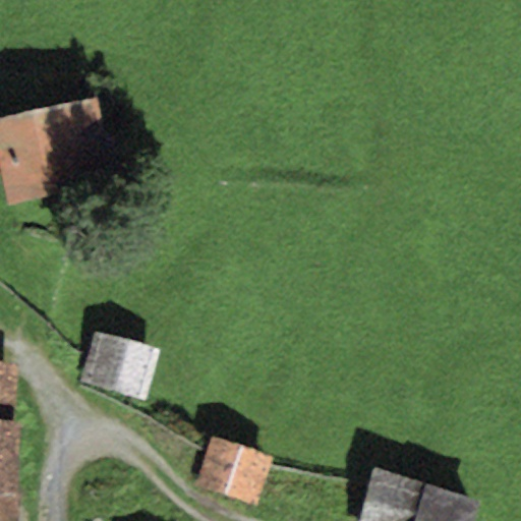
[(115,179),(97,97),(0,118),(0,169),(7,203),(115,179)]
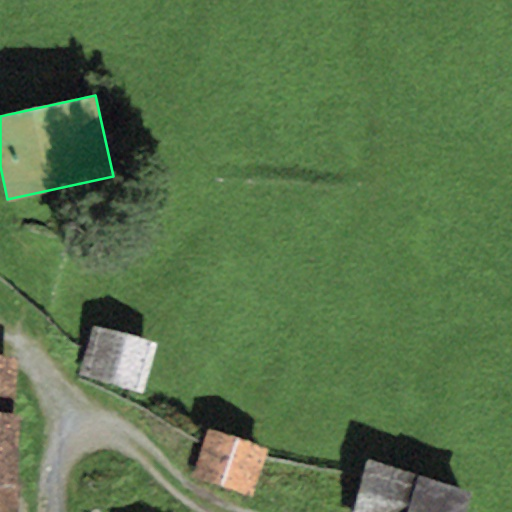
[(157,343),(92,324),(77,375),(142,394),(157,343)]
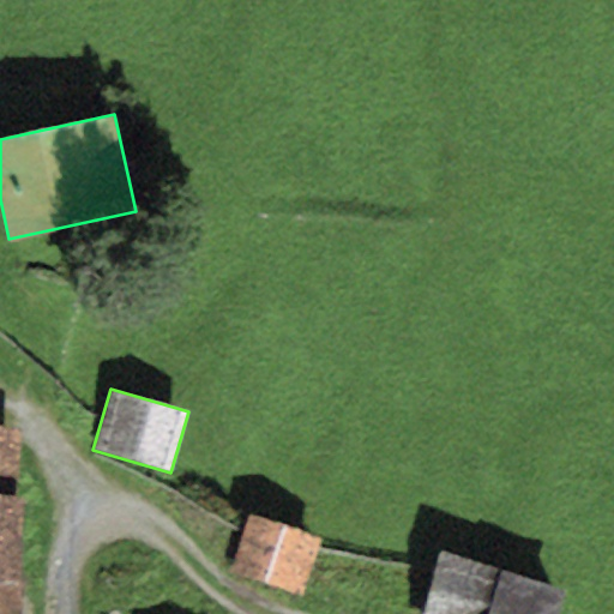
[(20,427),(0,426),(0,497),(16,498),(20,427)]
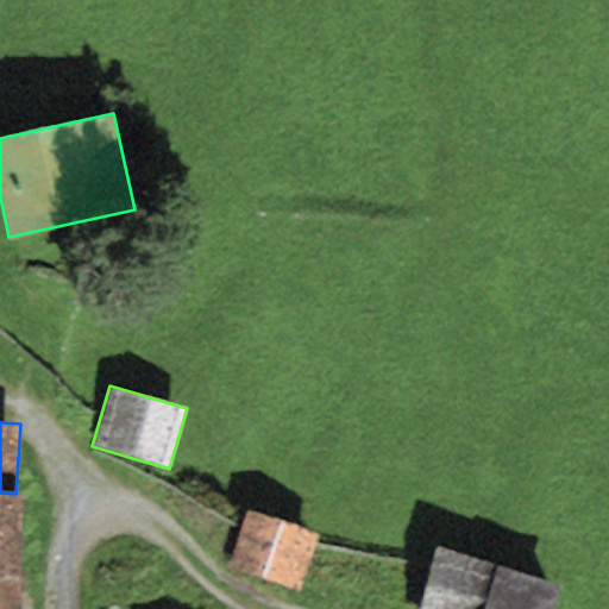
[(0,578),(19,579),(23,495),(16,494),(0,493),(0,578)]
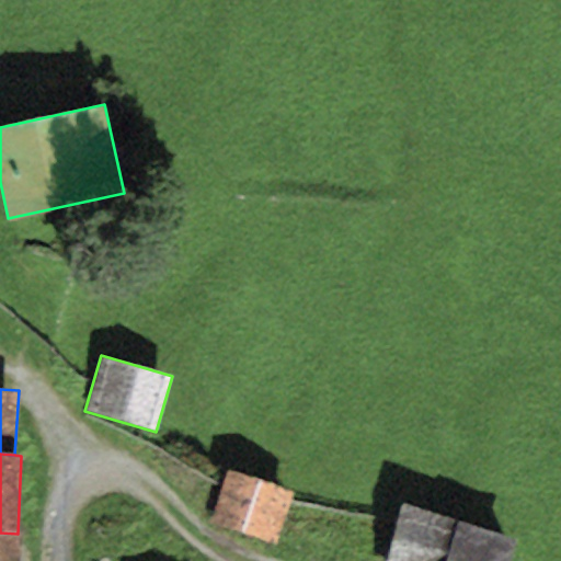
[(294,492),(228,470),(209,523),(276,545),(294,492)]
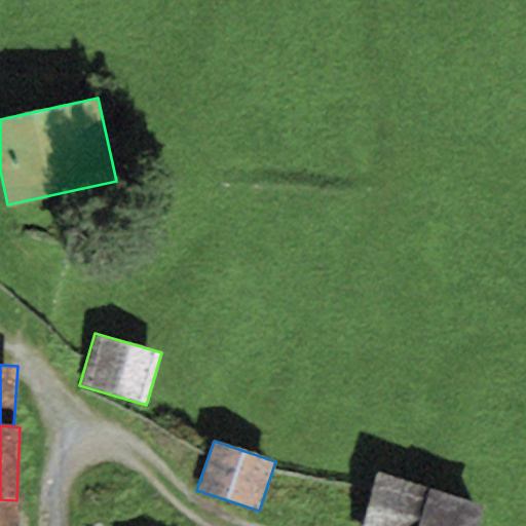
[(416,525),(428,489),(377,473),(360,525),(416,525)]
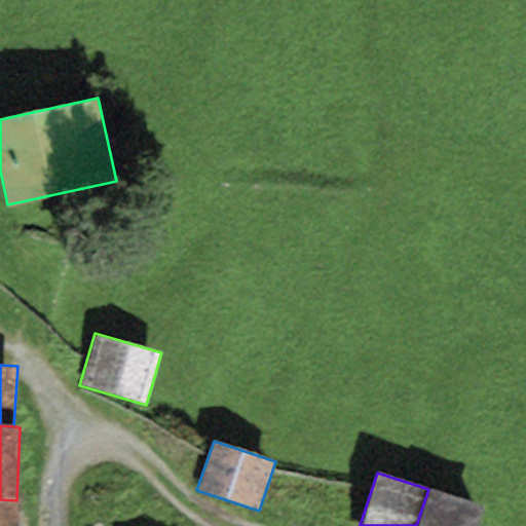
[(478,525),(484,506),(428,489),(416,525),(478,525)]
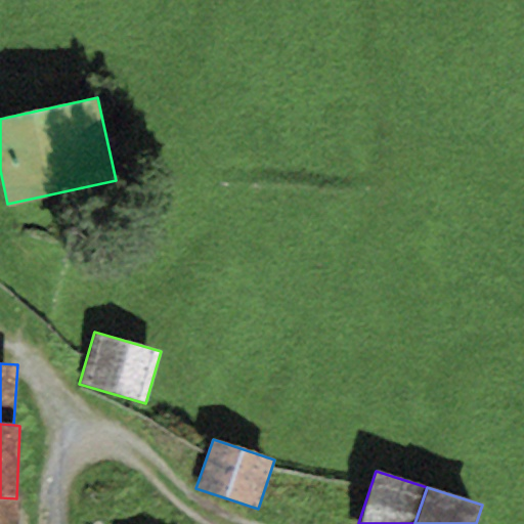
[(0,523),(19,523),(22,499),(16,498),(0,497),(0,523)]
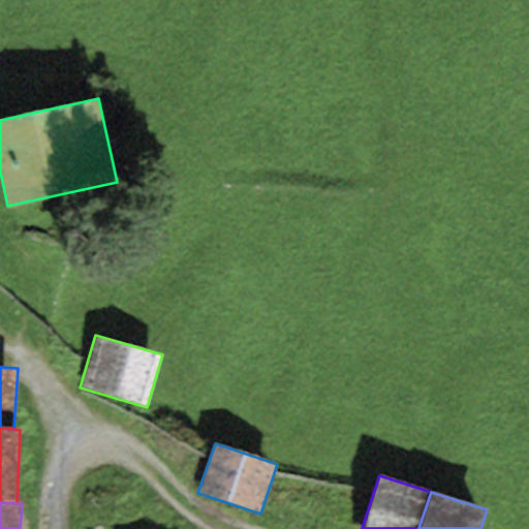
All buildings are outlined.
